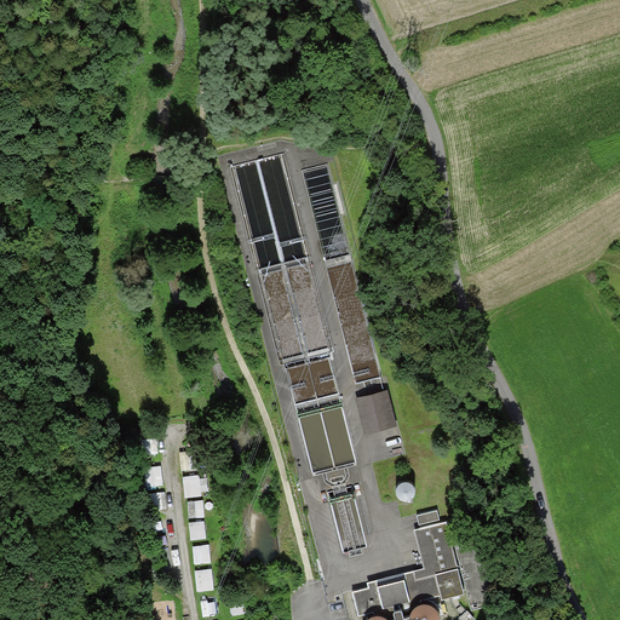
[(413,482),(411,480),(407,478),(403,478),(401,480),(399,482),(396,484),(396,488),(396,492),(397,494),(400,497),(402,498),(406,499),(408,499),(412,498),(414,494),(415,492),(417,488),(415,484),(413,482)]
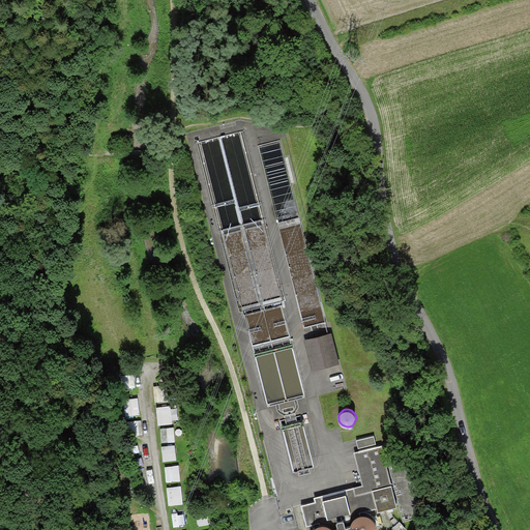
[(356,438),(358,446),(376,442),(374,434),(356,438)]
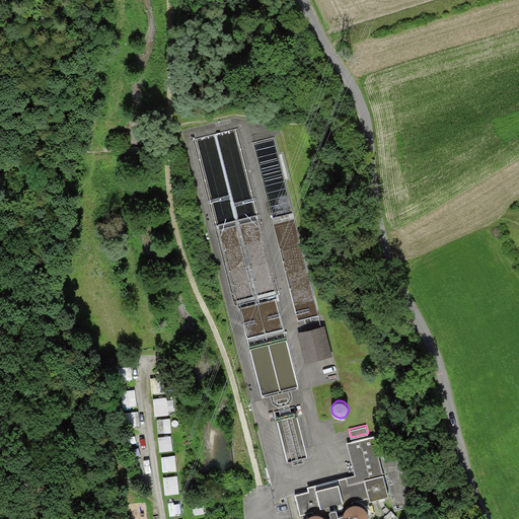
[(374,434),(347,440),(355,472),(308,484),(309,489),(295,492),(300,514),(321,508),(320,505),(329,503),(330,504),(335,503),(334,502),(343,499),(344,502),(369,496),(370,500),(389,495),(385,478),(388,478),(395,508),(414,504),(400,447),(381,452),(385,470),(383,471),(374,434)]
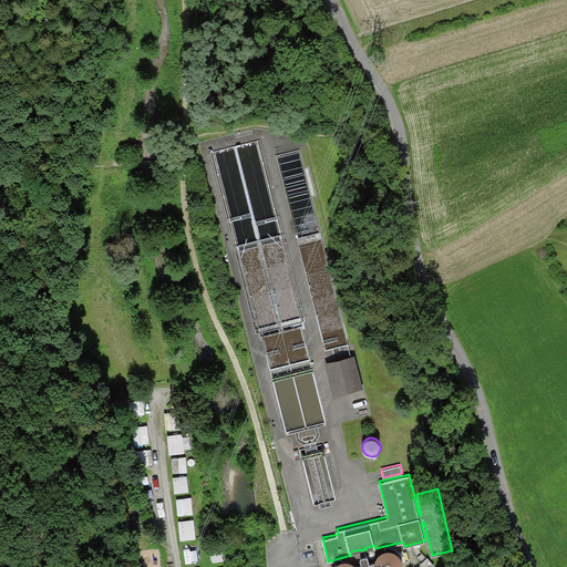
[(224,545),(212,547),(213,560),(226,559),(224,545)]
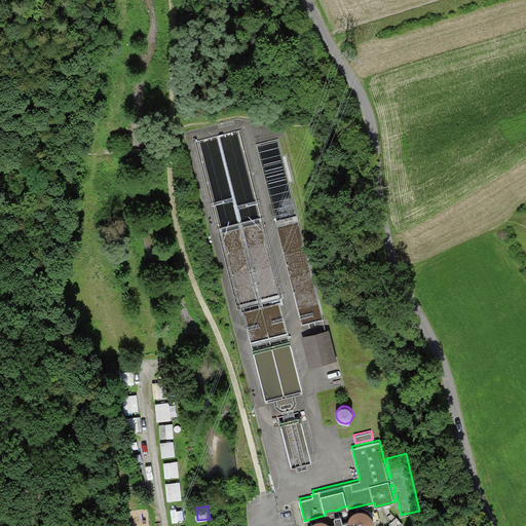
[(370,514),(366,511),(362,510),(358,510),(353,512),(350,514),(348,518),(347,522),(348,525),(347,525),(372,525),(373,525),(373,521),(372,517),(370,514)]
